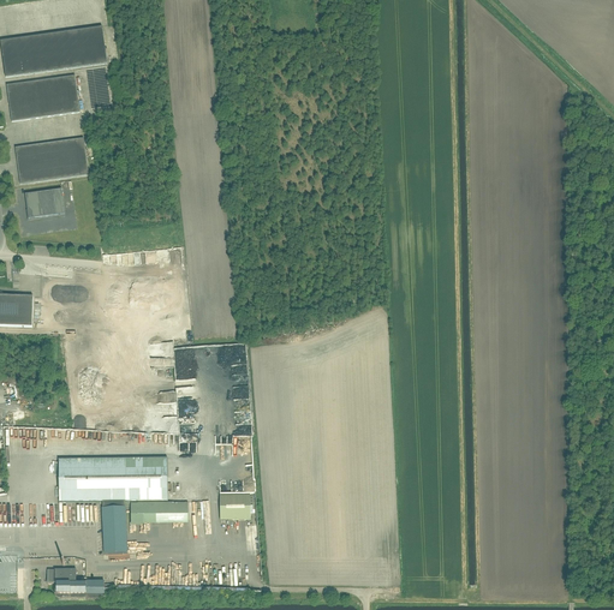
[(101,23),(0,37),(0,45),(5,75),(106,60),(101,23)]
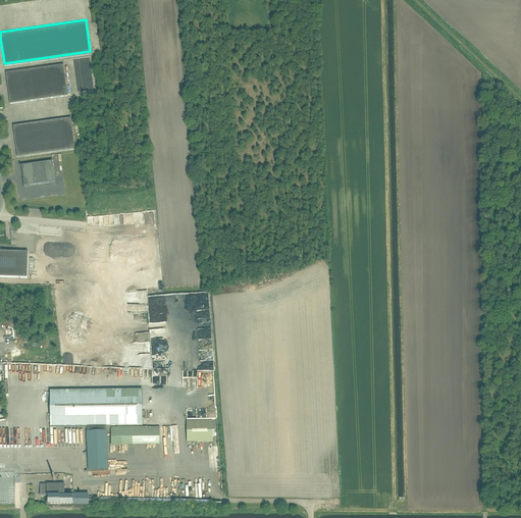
[(62,61),(4,69),(9,100),(67,92),(62,61)]
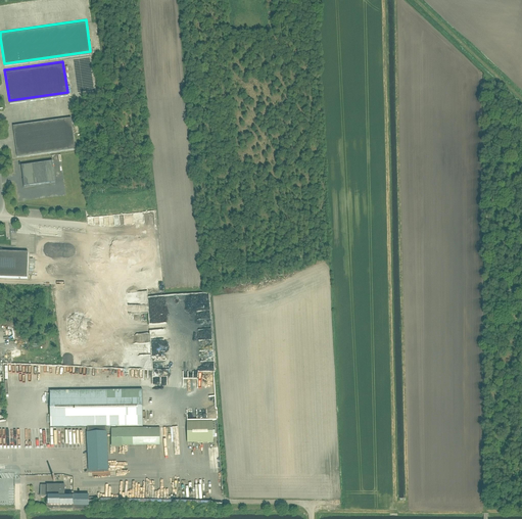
[(12,123),(16,153),(75,145),(70,114),(12,123)]
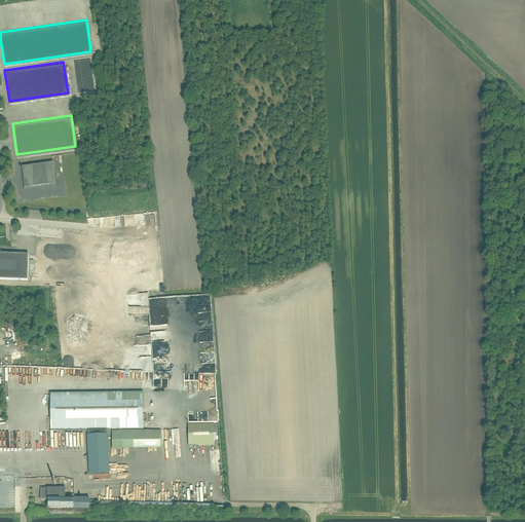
[(24,184),(54,180),(51,159),(21,163),(24,184)]
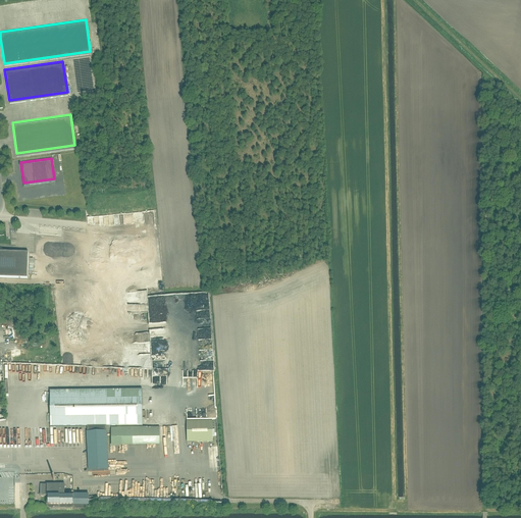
[(0,273),(27,274),(47,275),(48,250),(28,249),(11,248),(11,246),(9,246),(9,248),(7,248),(7,247),(0,245),(0,273)]
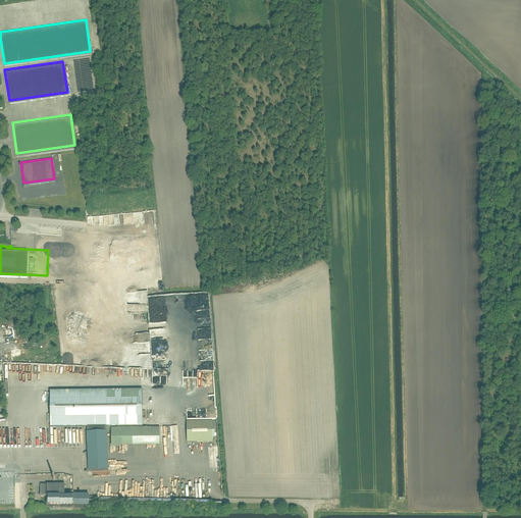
[(104,427),(104,422),(142,422),(141,385),(49,386),(49,423),(87,422),(87,428),(86,428),(88,467),(107,466),(105,427),(104,427)]
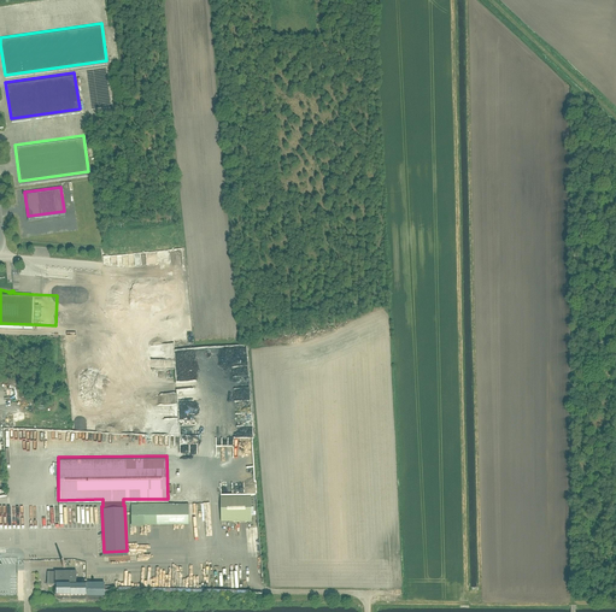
[(220,518),(251,518),(250,494),(220,494),(220,518)]
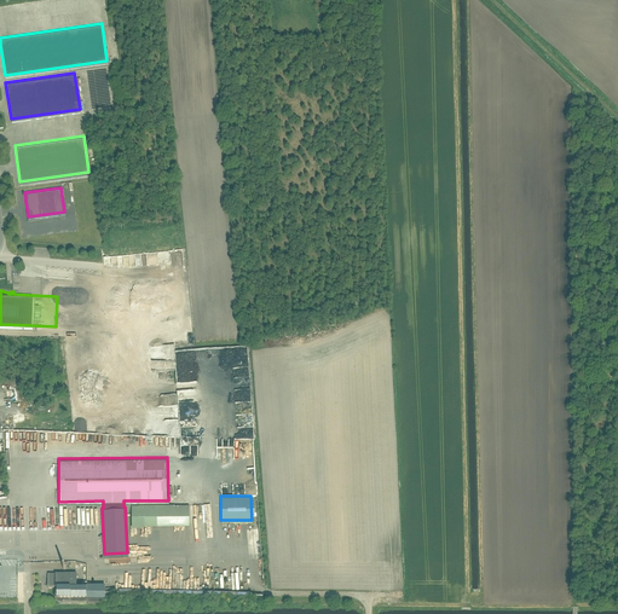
[(131,503),(131,521),(189,520),(188,502),(131,503)]
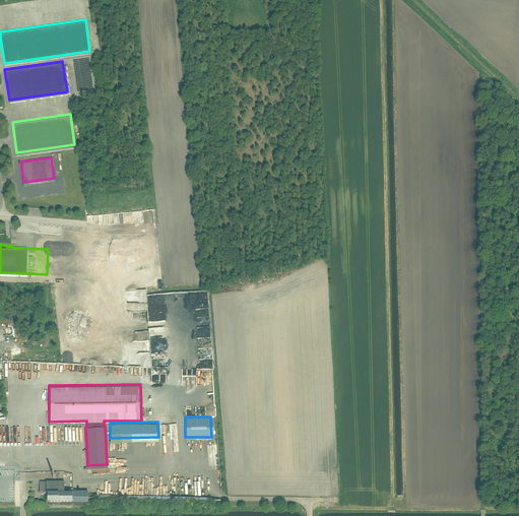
[(45,500),(48,502),(87,502),(87,489),(72,490),(63,490),(63,478),(40,479),(40,491),(45,491),(45,500)]
